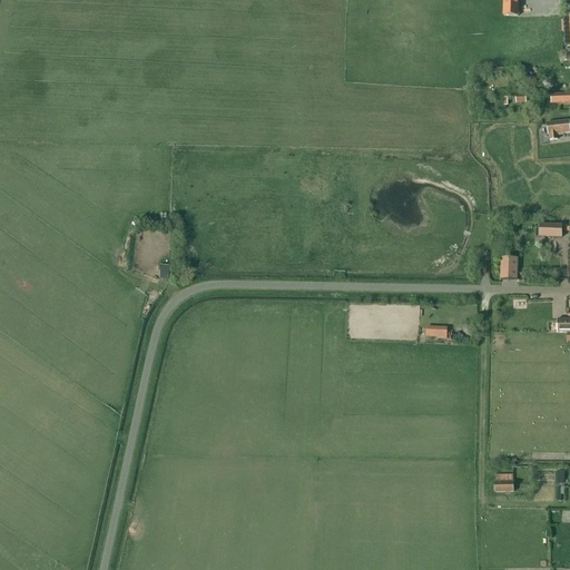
[(518,17),(518,0),(503,0),(503,16),(518,17)]
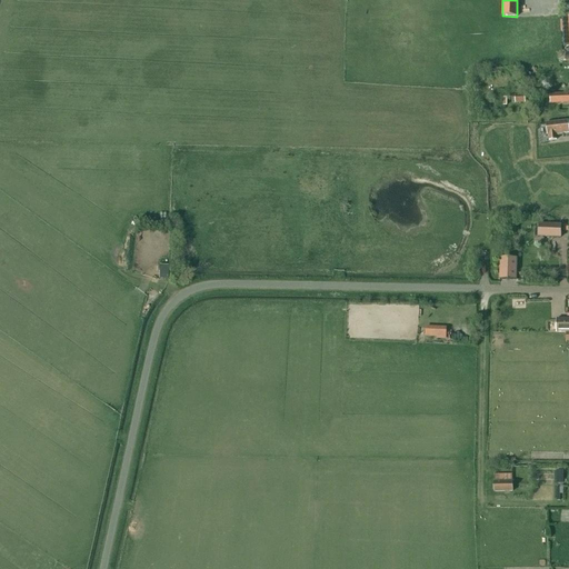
[(568,92),(549,93),(550,103),(568,102),(568,92)]
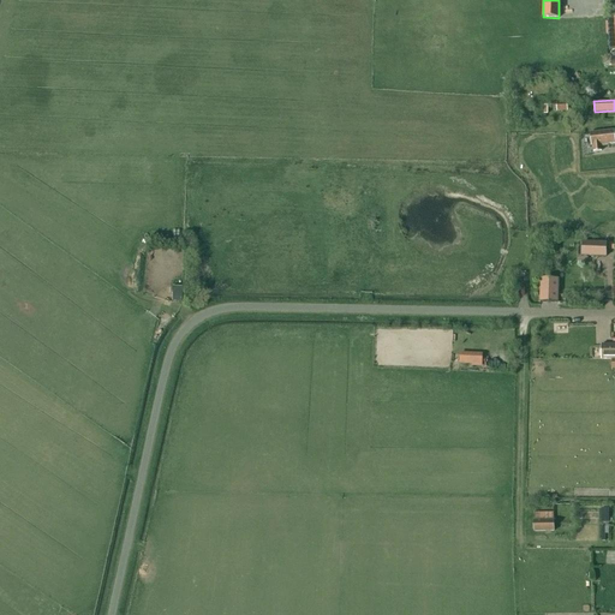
[(567,102),(556,103),(556,112),(567,112),(567,102)]
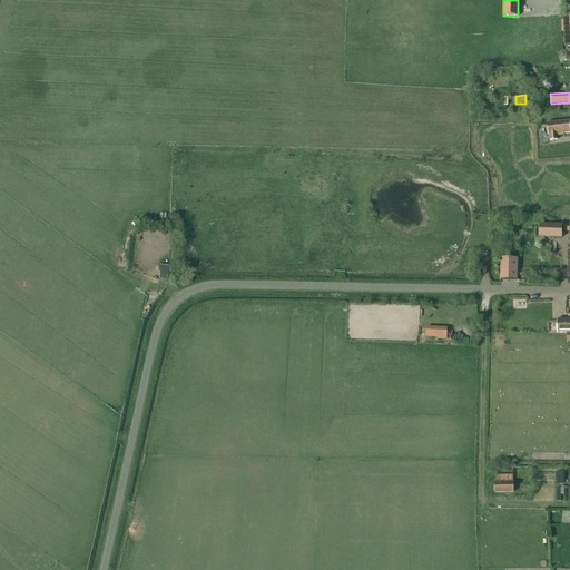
[(569,131),(569,129),(569,120),(547,124),(549,141),(558,140),(557,134),(569,131)]
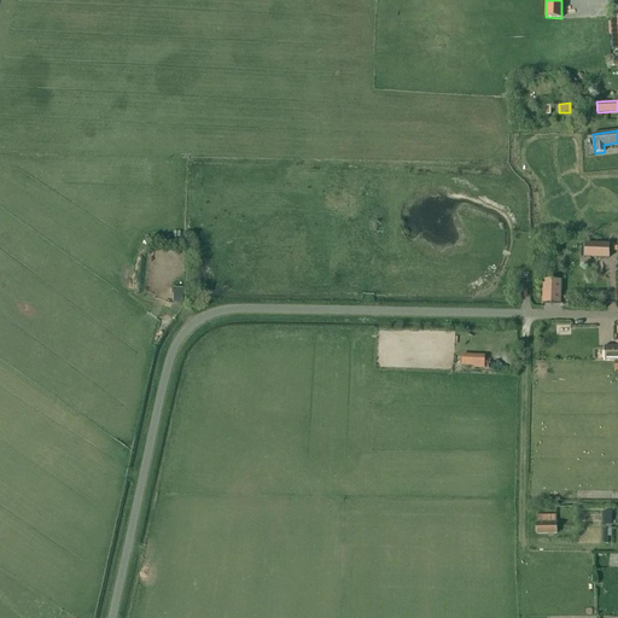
[(608,258),(610,245),(589,244),(589,257),(608,258)]
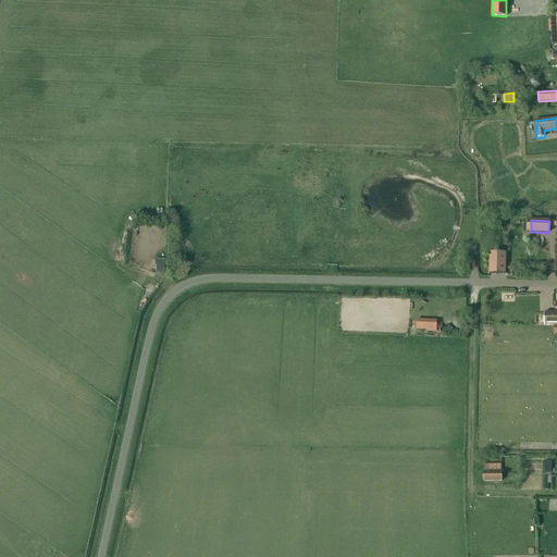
[(490,259),(489,274),(505,274),(505,252),(496,252),(490,251),(490,259)]
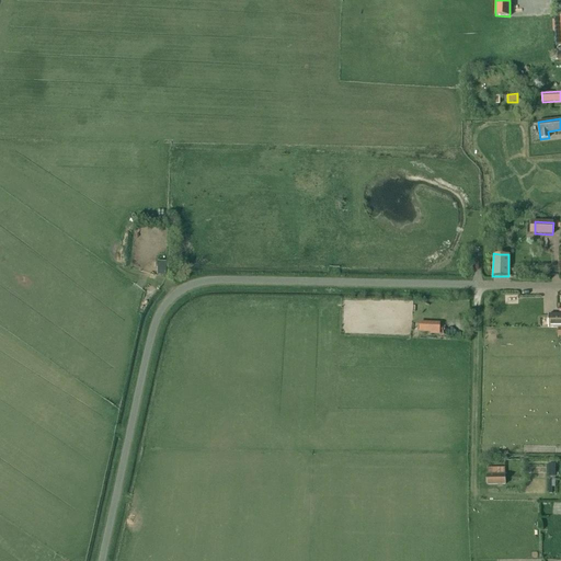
[(560,315),(548,315),(548,328),(560,328),(560,315)]
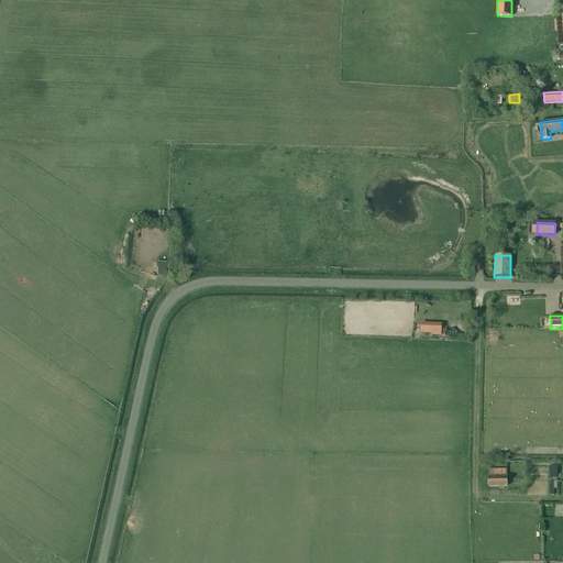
[(421,332),(432,333),(441,333),(441,326),(421,324),(421,332)]
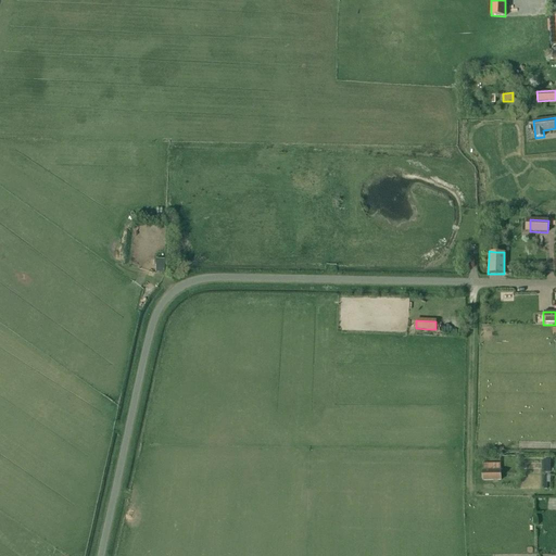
[(482,471),(483,480),(501,480),(501,470),(482,471)]
